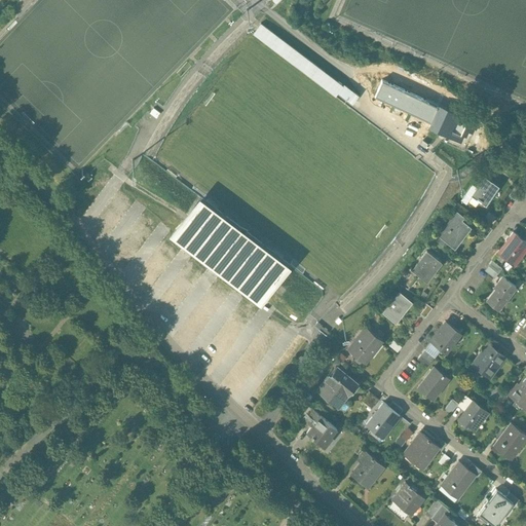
[(476,122),(360,69),(355,76),(362,84),(369,87),(369,88),(374,90),(371,96),(427,121),(426,122),(430,124),(428,127),(460,142),(465,130),(472,133),(476,122)]
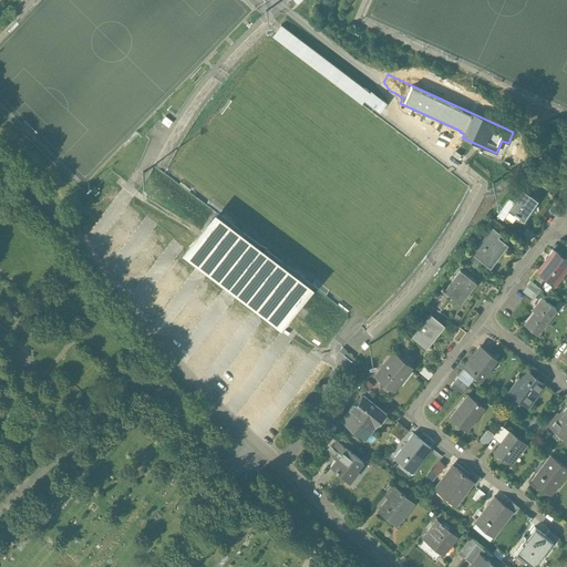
[(537,200),(521,188),(513,199),(514,202),(507,210),(523,222),(537,200)]
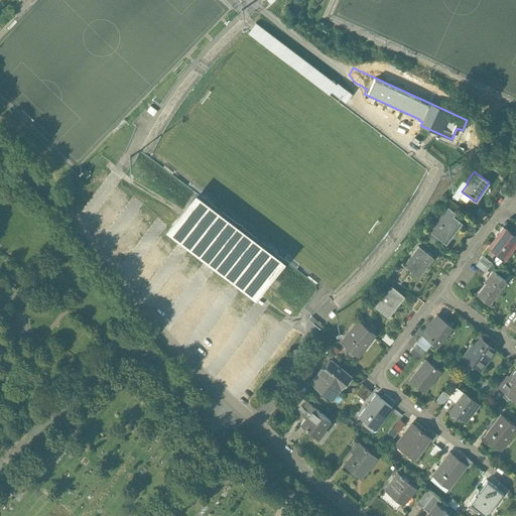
[(508,181),(499,192),(505,197),(512,186),(508,181)]
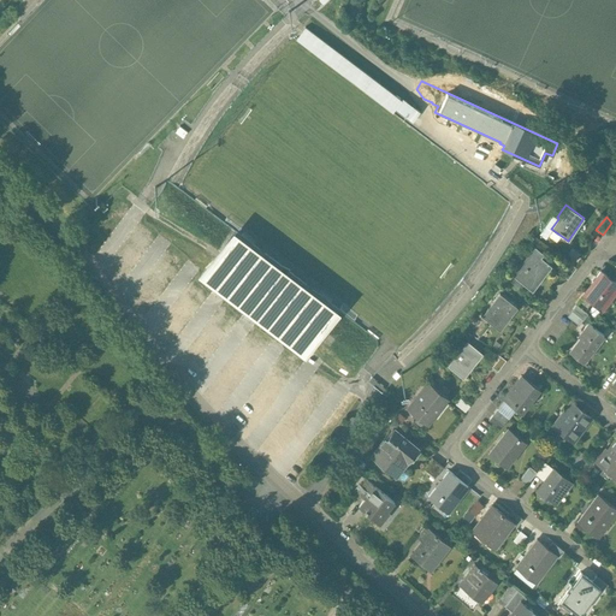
[(262,244),(246,232),(207,278),(314,361),(353,314),(262,244)]
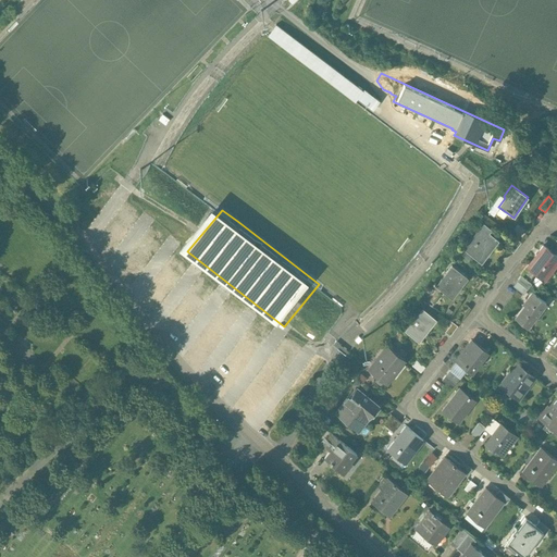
[(483,222),(463,248),(481,261),(498,238),(489,232),(491,229),(483,222)]
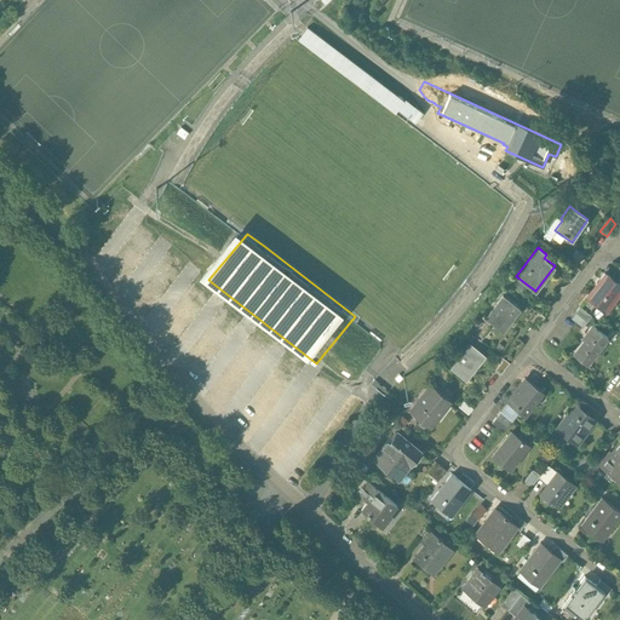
[(574,265),(566,277),(572,282),(580,270),(574,265)]
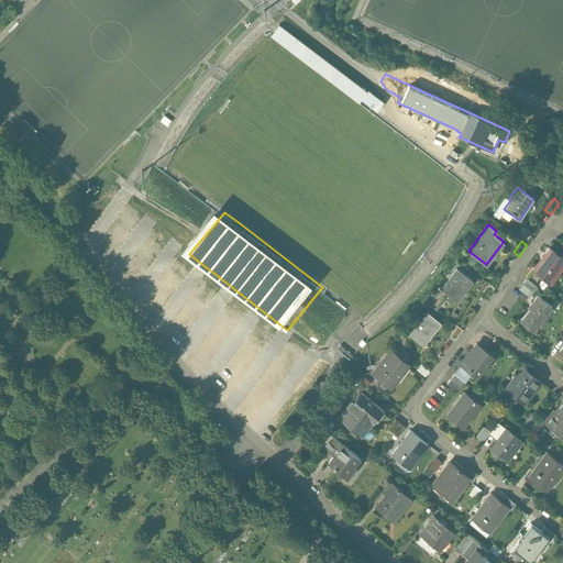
[(562,264),(562,258),(549,249),(533,268),(550,282),(562,264)]
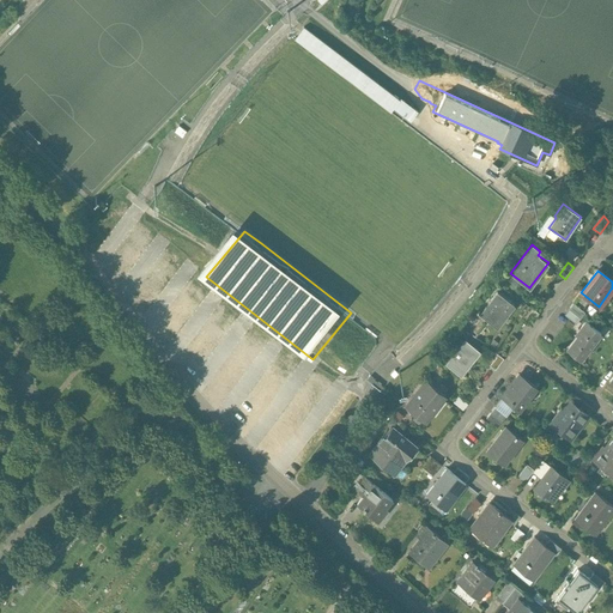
[(496,290),(479,313),(495,323),(511,302),(496,290)]
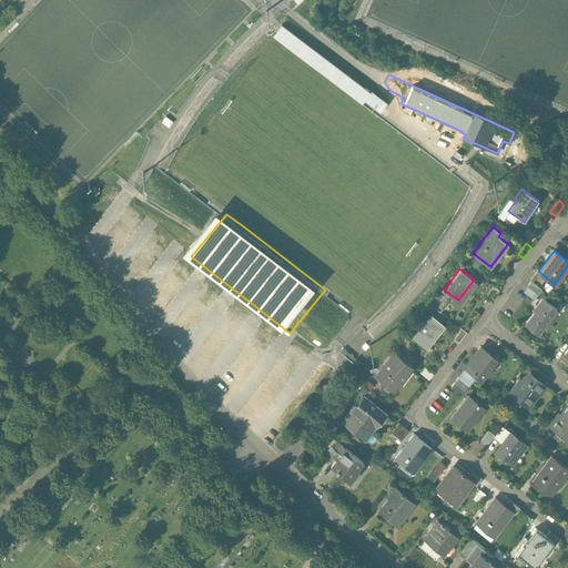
[(541,290),(531,281),(527,286),(538,294),(541,290)]
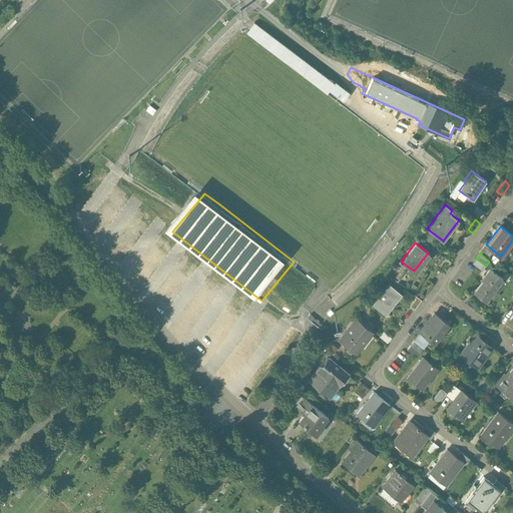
[(451,262),(446,259),(439,268),(444,272),(451,262)]
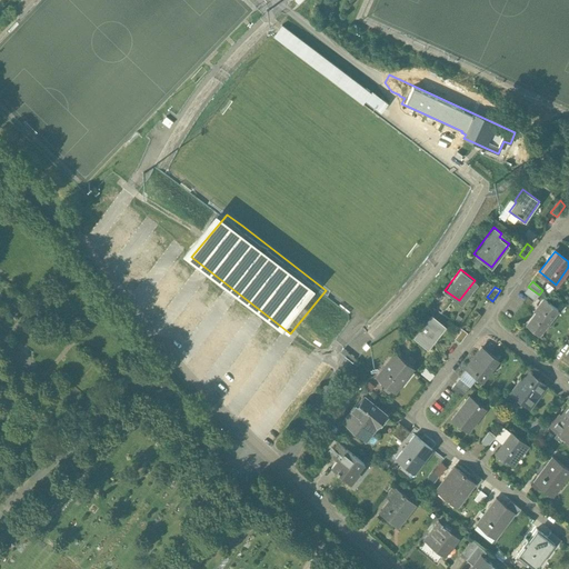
[(539,295),(528,287),(523,292),(535,300),(539,295)]
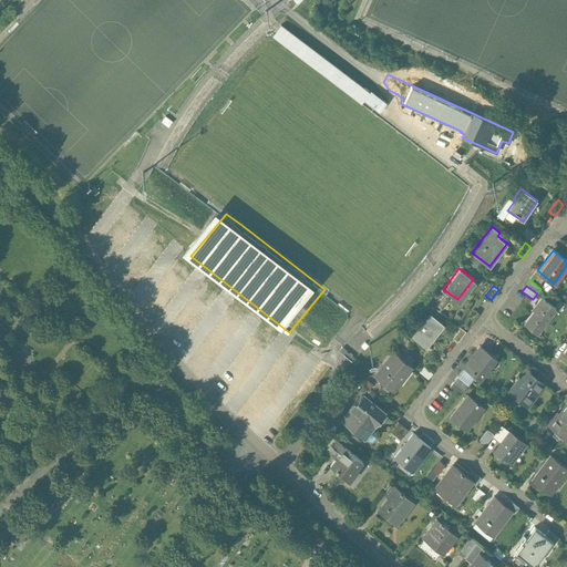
[(542,298),(535,307),(536,308),(524,323),(536,332),(555,308),(542,298)]
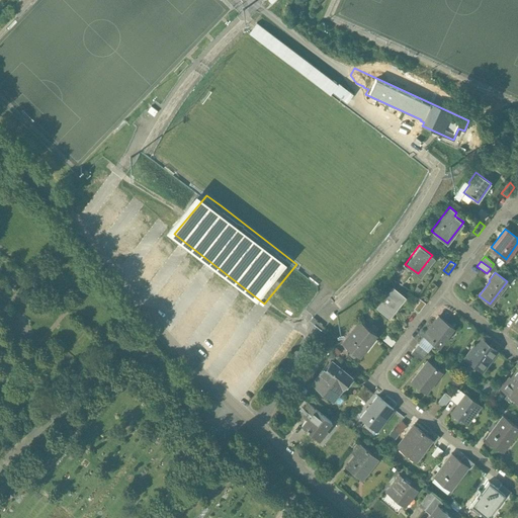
[(393,285),(387,291),(385,289),(378,298),(380,300),(376,307),(390,317),(406,295),(393,285)]
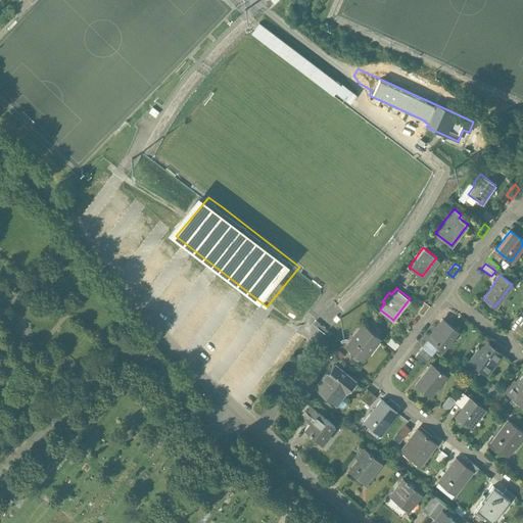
[(425,302),(418,312),(422,316),(430,305),(425,302)]
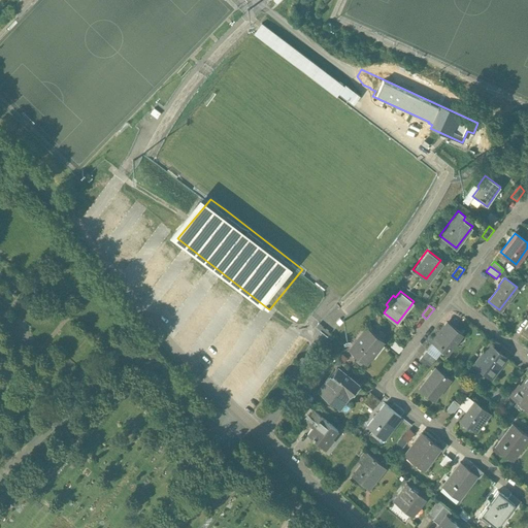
[(450,324),(447,327),(443,325),(431,341),(447,353),(461,333),(450,324)]
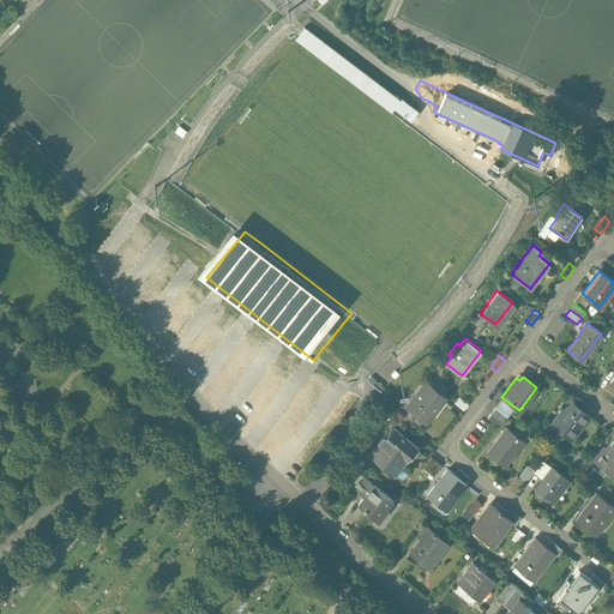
[(445,395),(427,381),(408,407),(425,420),(445,395)]
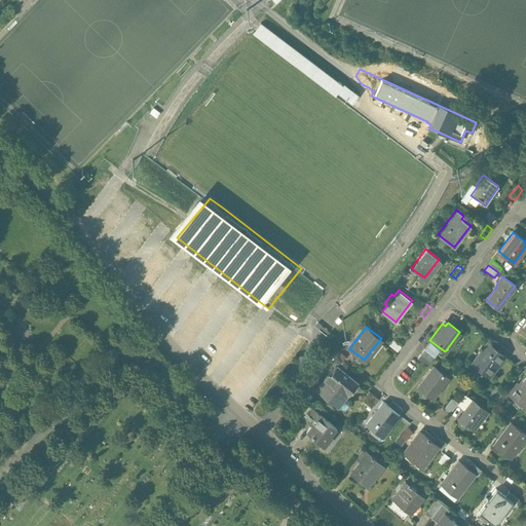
[(494,347),(488,342),(472,363),(489,376),(504,355),(504,354),(494,347)]
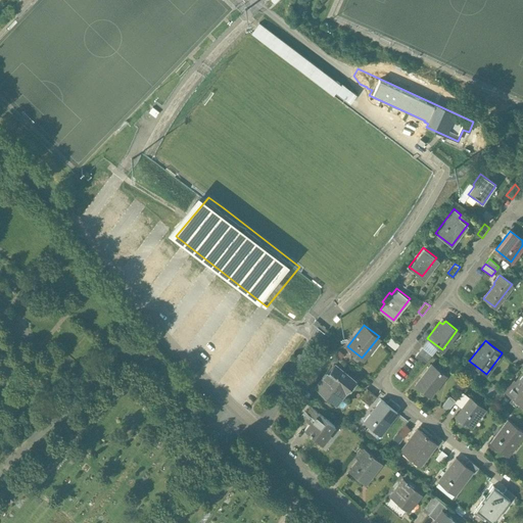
[(505,348),(495,340),(491,345),(502,352),(505,348)]
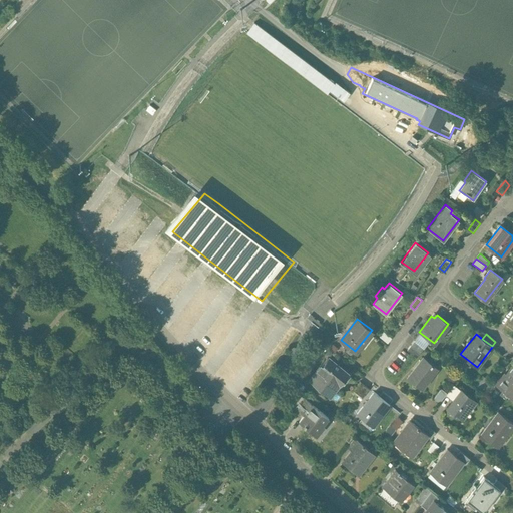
[(424,347),(414,339),(410,345),(420,352),(424,347)]
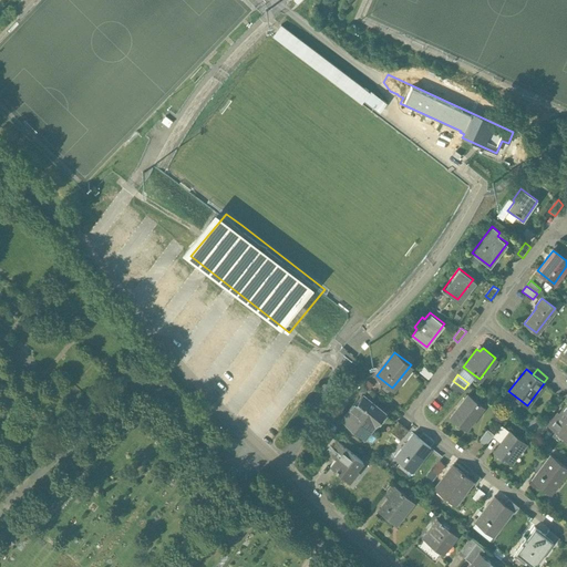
[(464,389),(453,381),(450,385),(460,393),(464,389)]
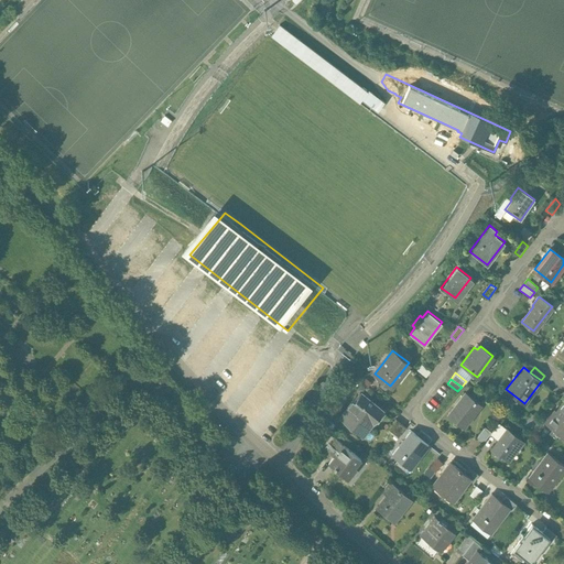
[(371,401),(360,392),(340,419),(361,434),(380,411),(370,403),(371,401)]
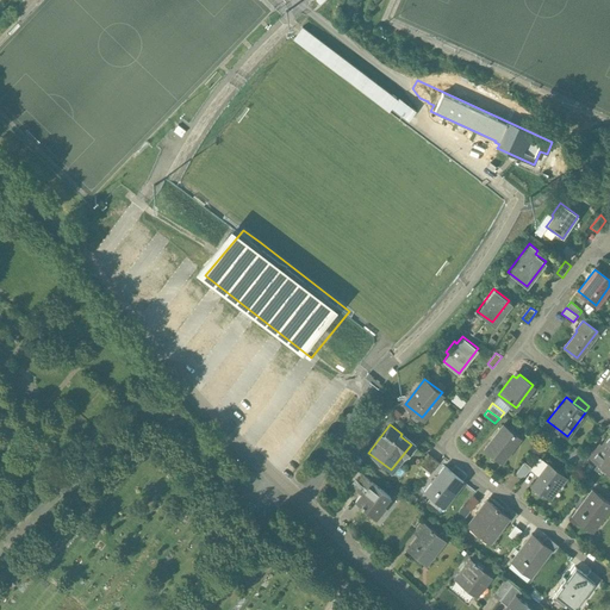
[(504,424),(485,448),(498,459),(509,444),(511,447),(520,436),(504,424)]
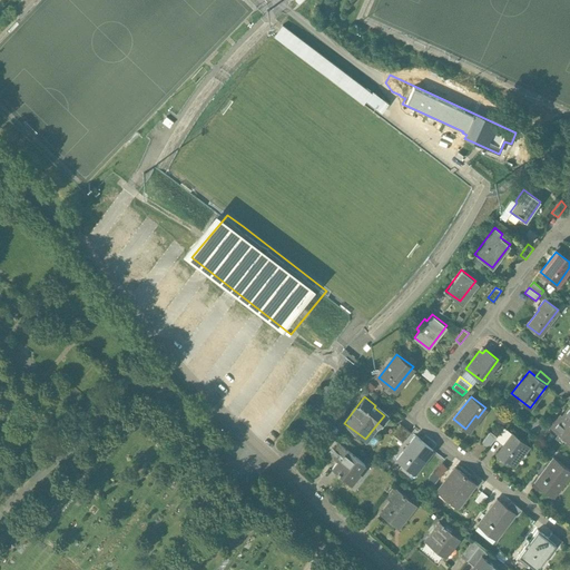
[(569,404),(558,421),(556,420),(550,426),(569,441),(569,404)]
